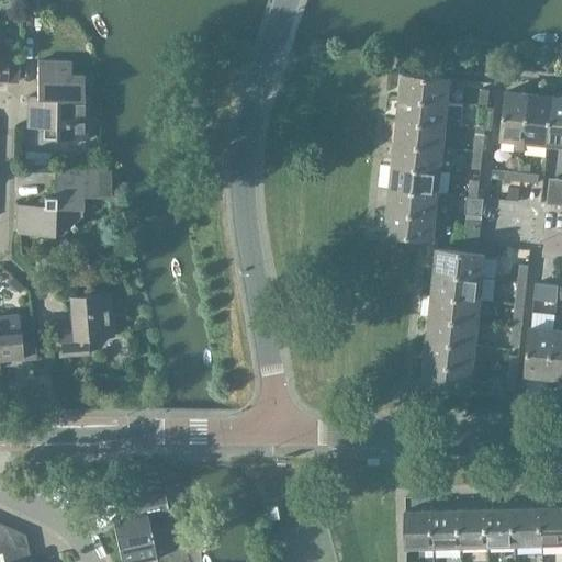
[(54,138),(87,139),(88,98),(82,98),(82,76),(69,76),(70,63),(37,62),(36,97),(27,96),(27,126),(54,127),(54,138)]
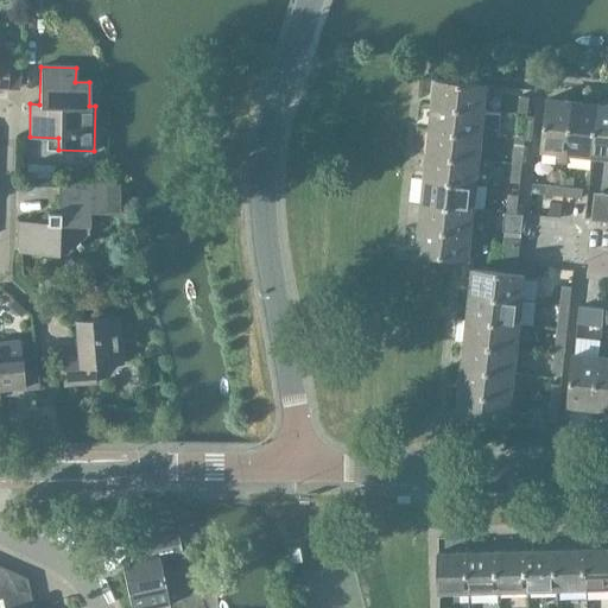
[(432,105),(485,111),(487,86),(435,80),(432,105)]
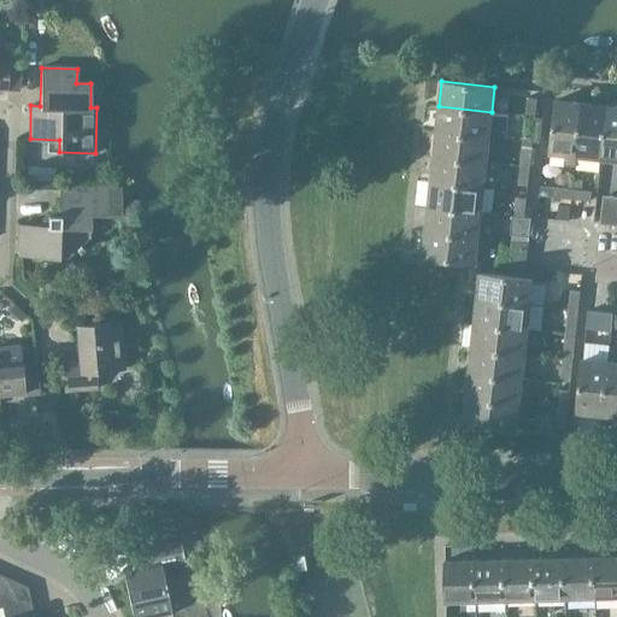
[(527,99),(526,116),(535,117),(536,100),(527,99)]
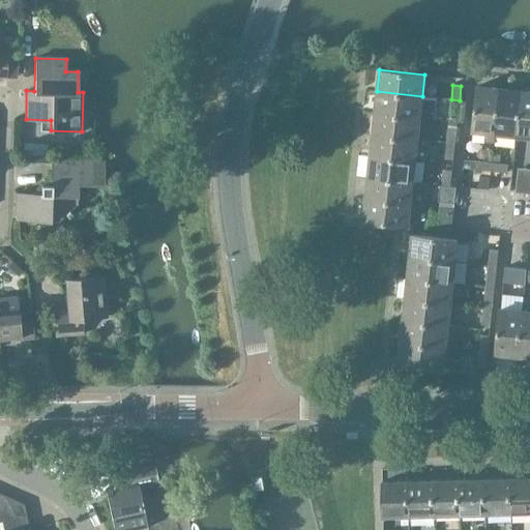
[(473,131),(495,134),(499,89),(478,87),(473,131)]
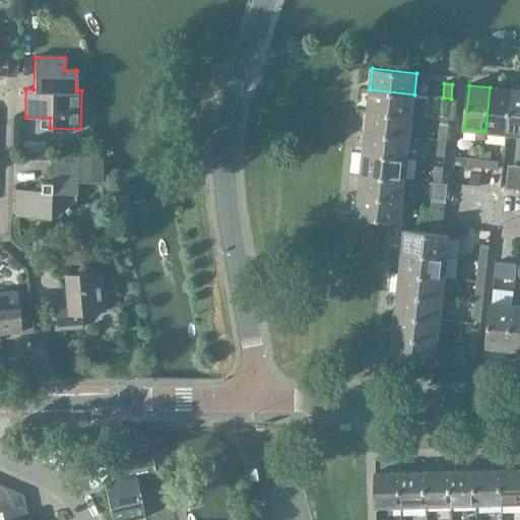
[(511,89),(490,87),(485,131),(506,133),(511,89)]
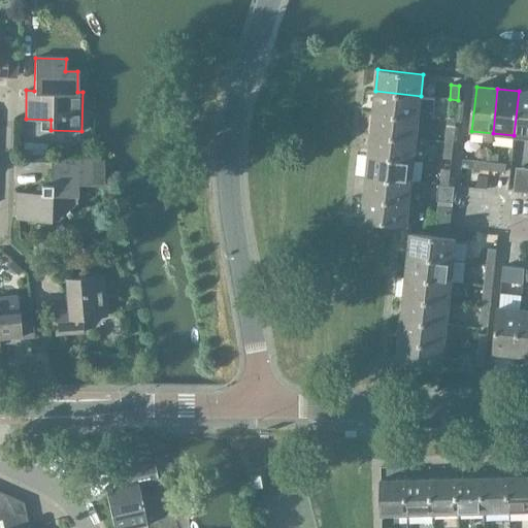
[(418,118),(421,96),(375,91),(373,112),(418,118)]
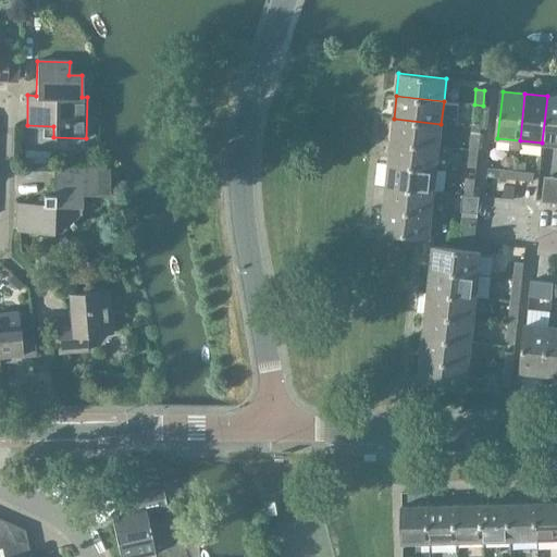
[(542,143),(556,144),(556,97),(547,96),(542,143)]
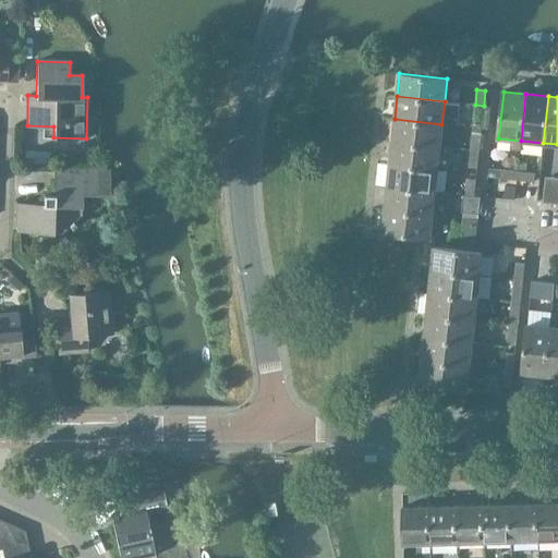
[(489,106),(484,106),(475,105),(472,128),(487,129),(489,106)]
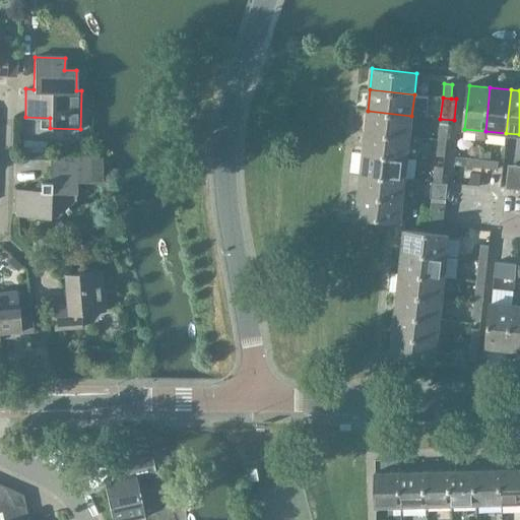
[(365,132),(409,136),(411,116),(368,111),(365,132)]
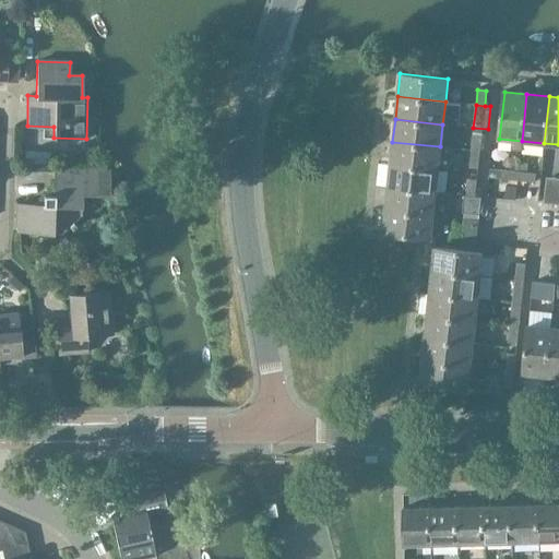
[(482,135),(472,134),(471,149),(479,150),(482,135)]
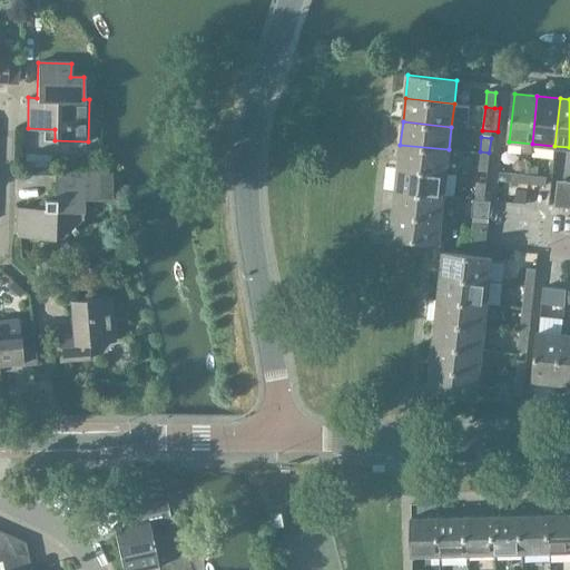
[(446,173),(449,149),(400,145),(397,168),(446,173)]
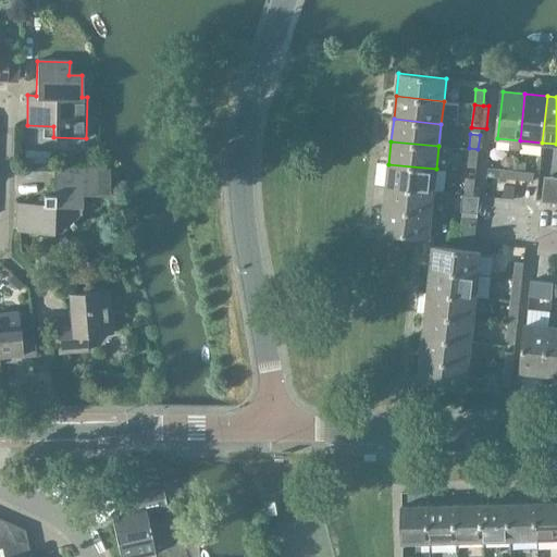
[(477,169),(478,149),(469,148),(467,168),(477,169)]
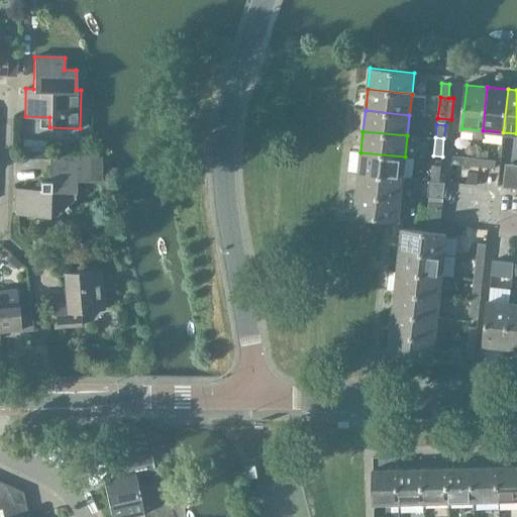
[(360,152),(358,173),(403,178),(405,157),(360,152)]
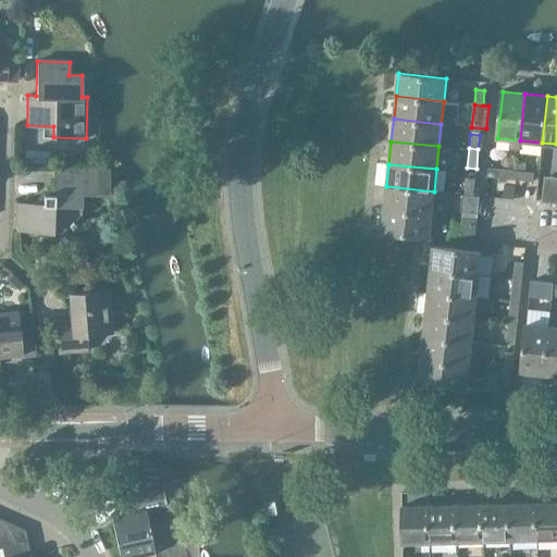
[(51,195),(42,194),(42,205),(16,203),(15,232),(61,235),(81,214),(81,197),(110,199),(111,170),(53,166),(51,195)]
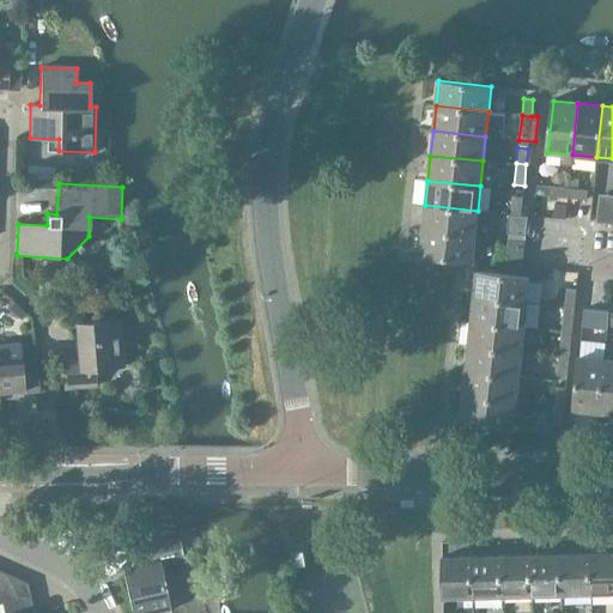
[(536,194),(566,198),(568,187),(538,184),(536,194)]
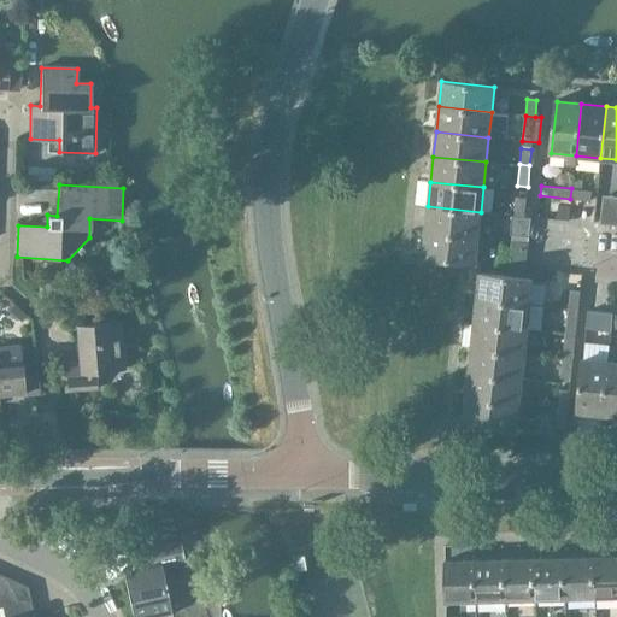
[(581,191),(571,188),(570,199),(595,203),(597,192),(581,191)]
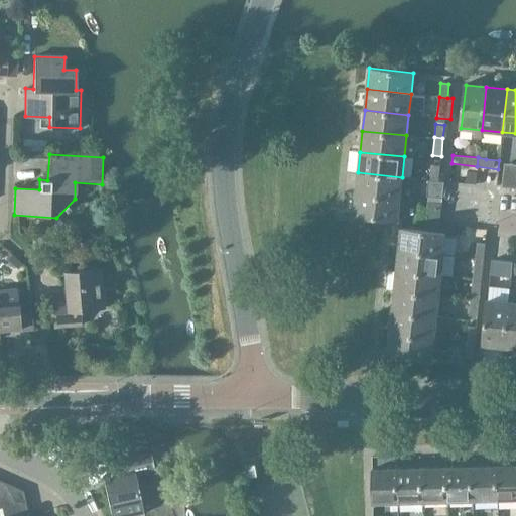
[(430,180),(438,181),(439,167),(431,166),(430,180)]
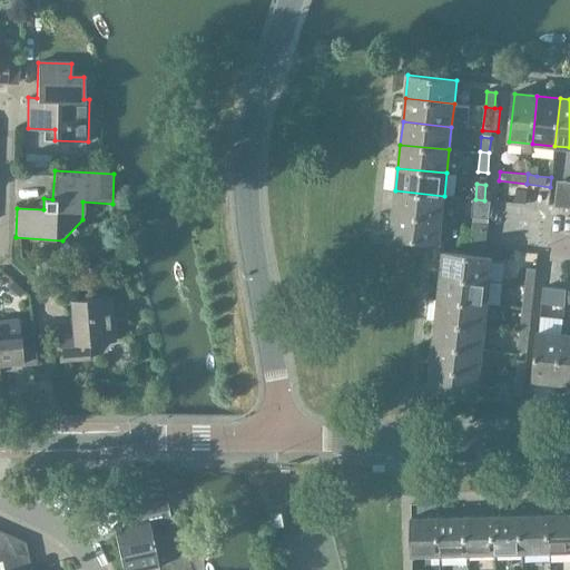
[(395,190),(393,214),(441,219),(444,196),(395,190)]
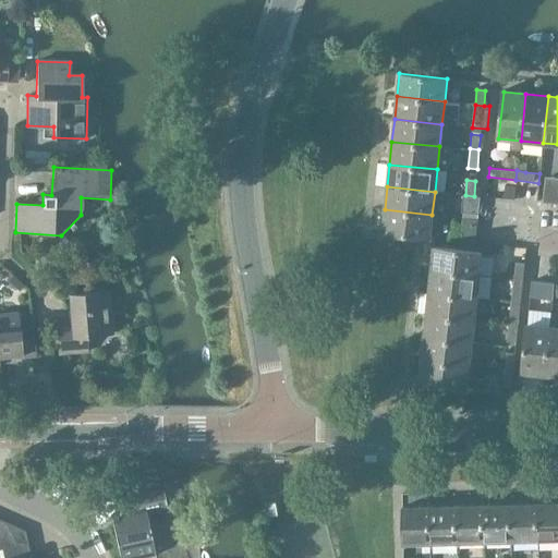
[(557,204),(557,190),(545,189),(543,204),(557,204)]
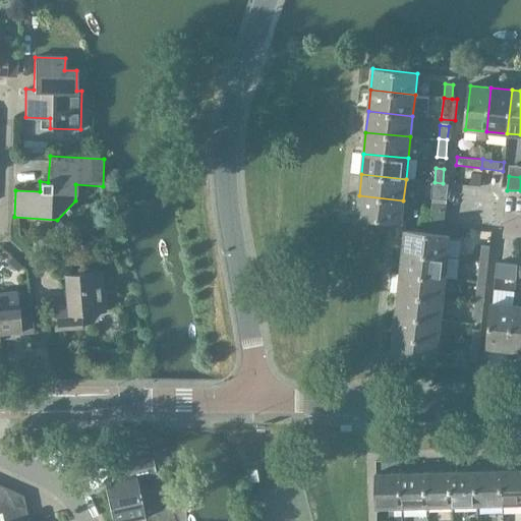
[(447,199),(448,184),(432,182),(430,198),(447,199)]
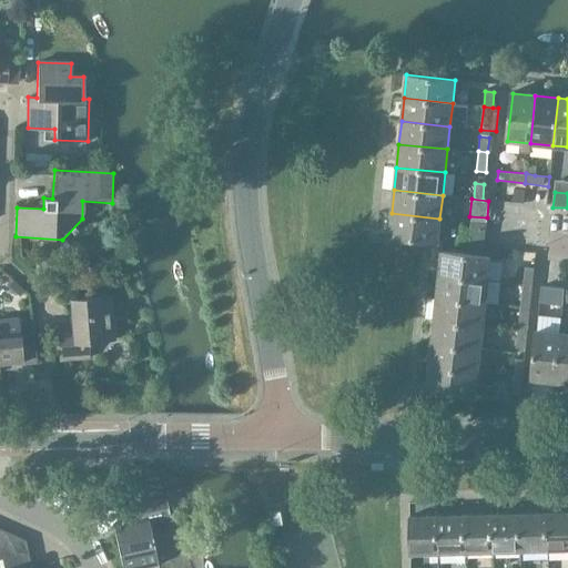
[(437,242),(439,219),(392,213),(388,236),(437,242)]
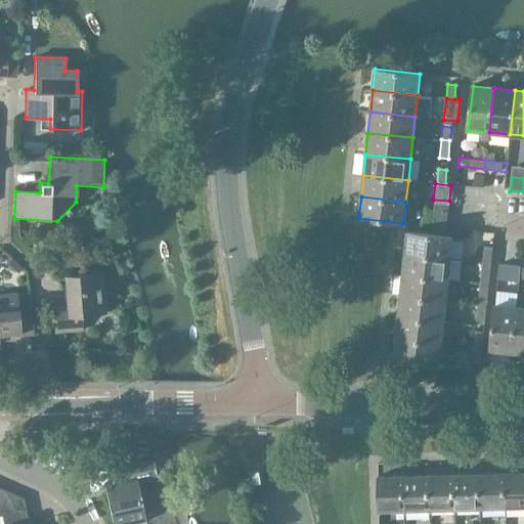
[(446,229),(449,202),(434,201),(432,228),(446,229)]
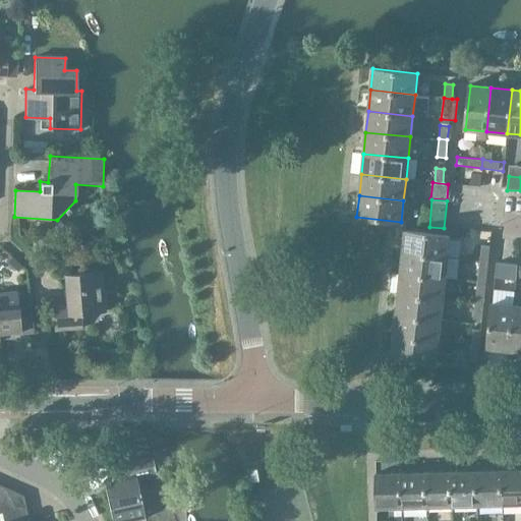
[(450,235),(405,231),(403,252),(448,256),(450,235)]
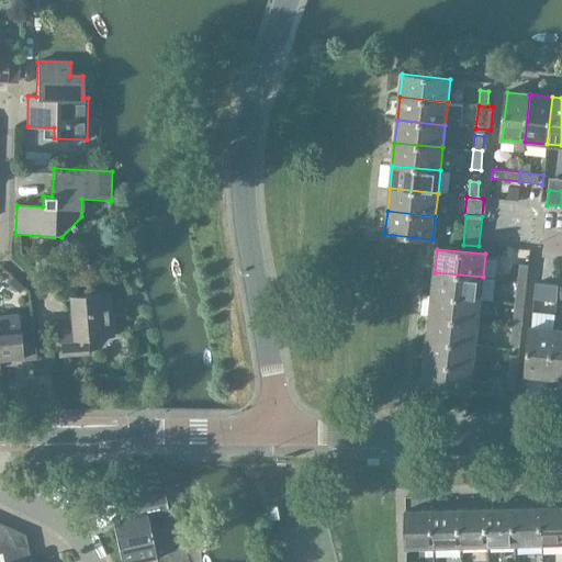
[(519,265),(518,280),(526,281),(528,266),(519,265)]
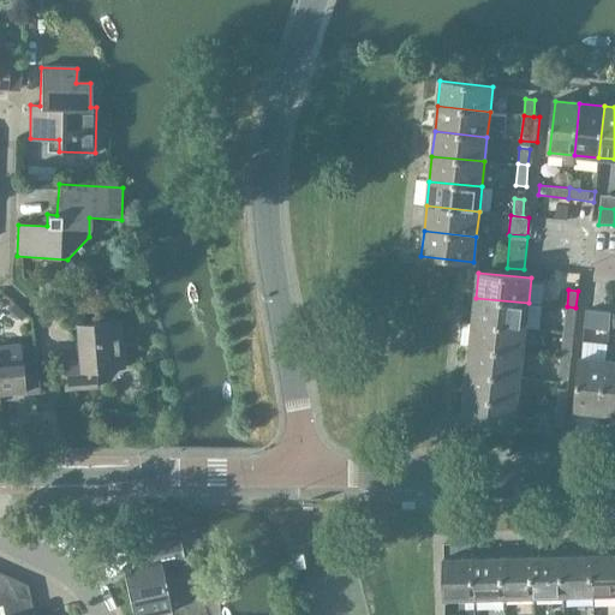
[(526,328),(529,303),(476,298),(473,322),(526,328)]
